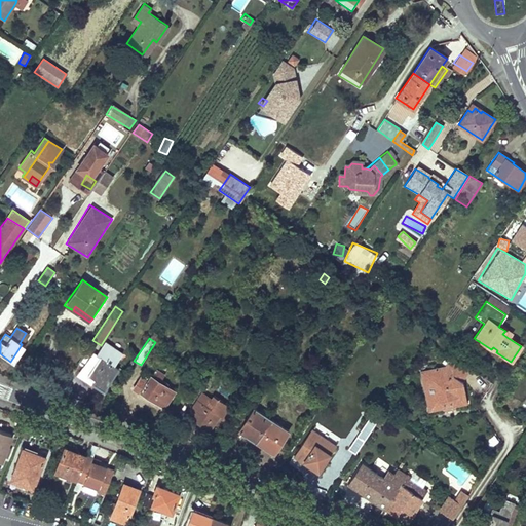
[(104,391),(119,369),(114,366),(122,353),(106,341),(97,354),(94,352),(83,368),(88,372),(85,376),(94,381),(92,384),(104,391)]
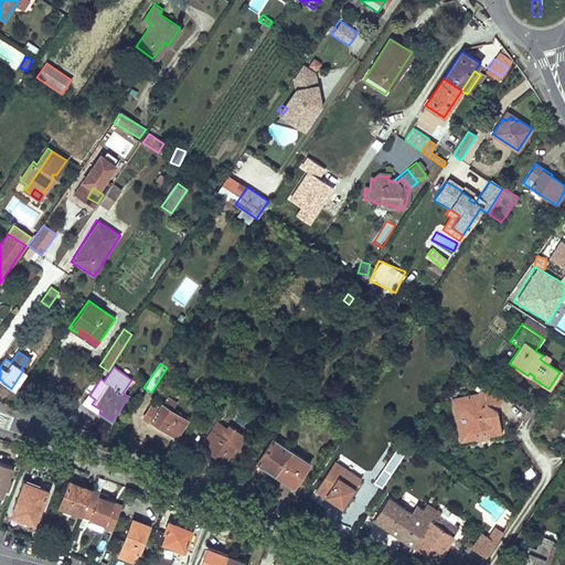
[(16,391),(27,373),(23,370),(11,388),(16,391)]
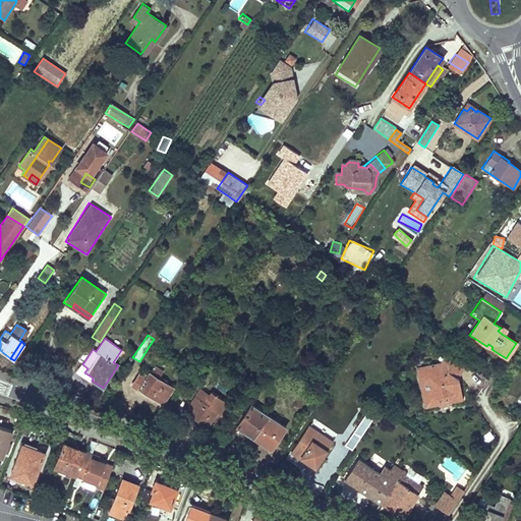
[(456,378),(463,365),(446,354),(441,361),(438,366),(430,367),(430,371),(421,372),(424,387),(420,388),(425,406),(438,403),(441,406),(448,405),(450,400),(462,398),(457,378),(456,378)]
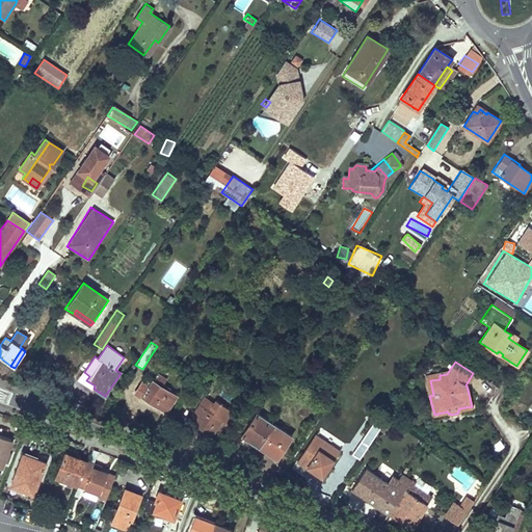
[(447,374),(450,369),(425,374),(429,396),(433,395),(430,380),(440,379),(440,375),(447,374)]
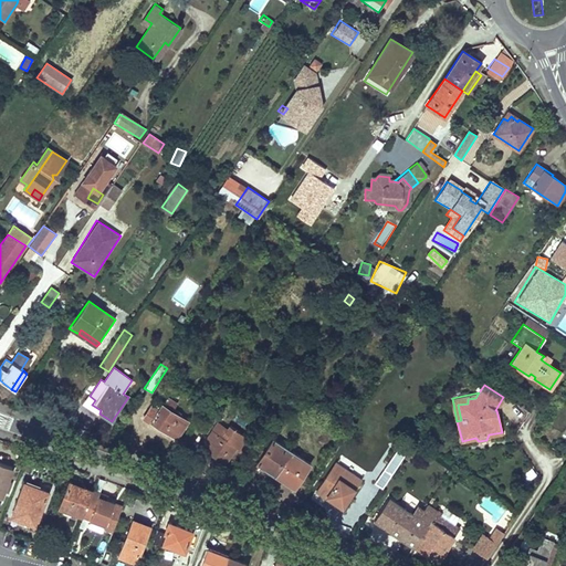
[(95,400),(90,396),(84,404),(100,413),(101,410),(92,405),(95,400)]
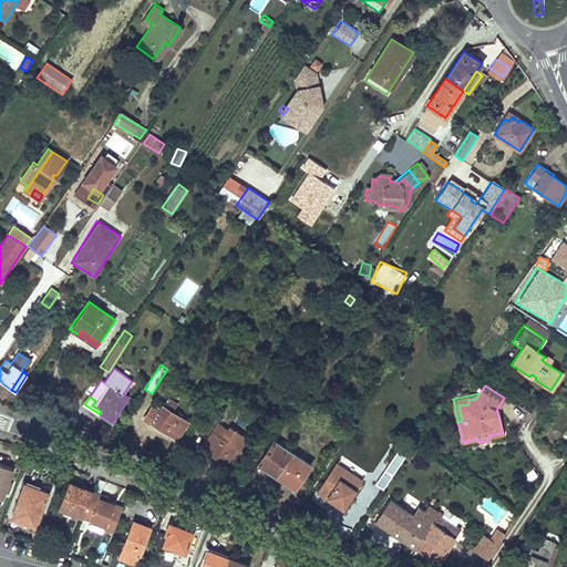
[(161,429),(177,440),(189,422),(173,411),(177,404),(167,398),(160,410),(152,405),(142,419),(160,431),(161,429)]
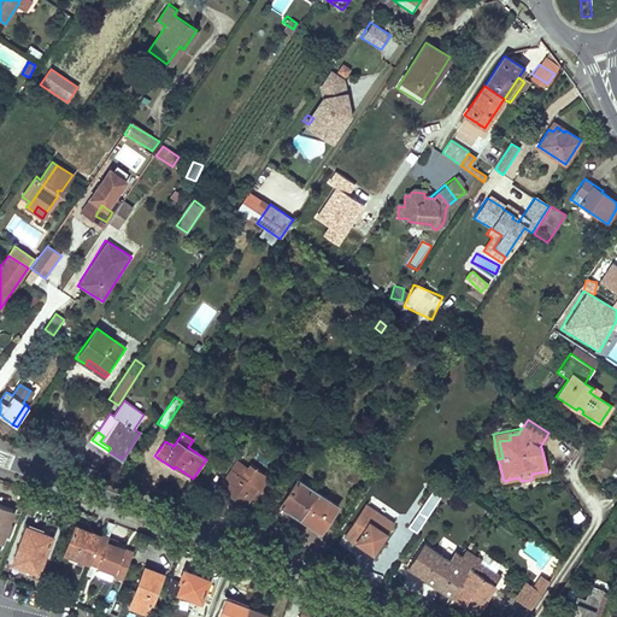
[(230,456),(239,442),(231,436),(223,450),(230,456)]
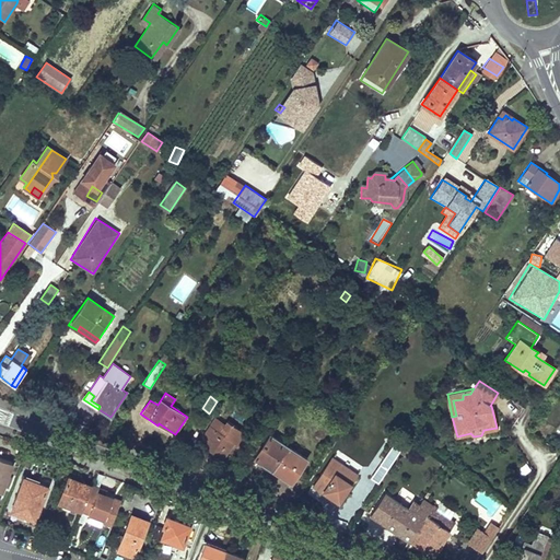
[(218,431),(224,422),(216,417),(210,426),(218,431)]
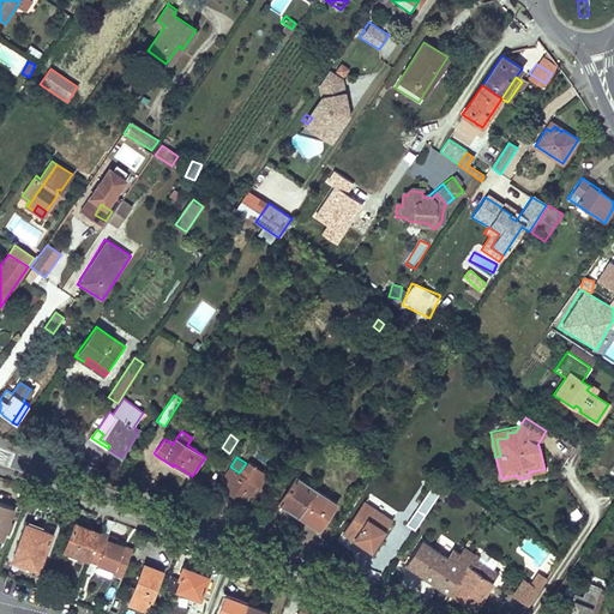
[(239,473),(230,467),(220,482),(228,488),(226,492),(245,504),(257,485),(259,487),(268,474),(248,459),(246,463),(239,473)]
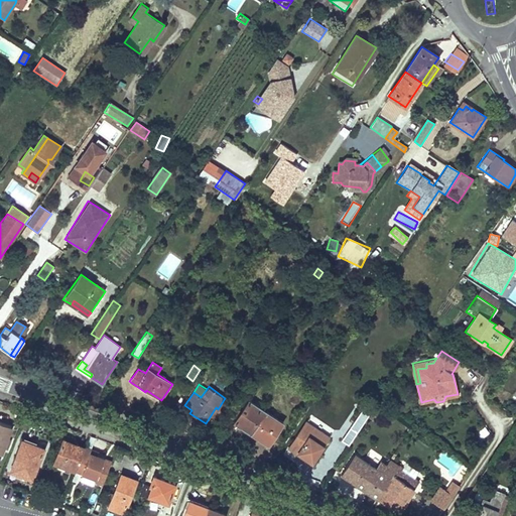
[(268,444),(282,422),(248,400),(240,411),(238,410),(235,414),(237,416),(234,421),(268,444)]
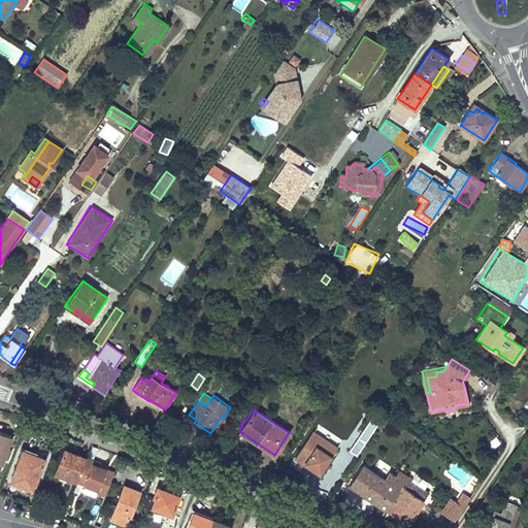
[(378,422),(381,418),(374,413),(360,433),(349,450),(356,455),(374,426),(378,422)]
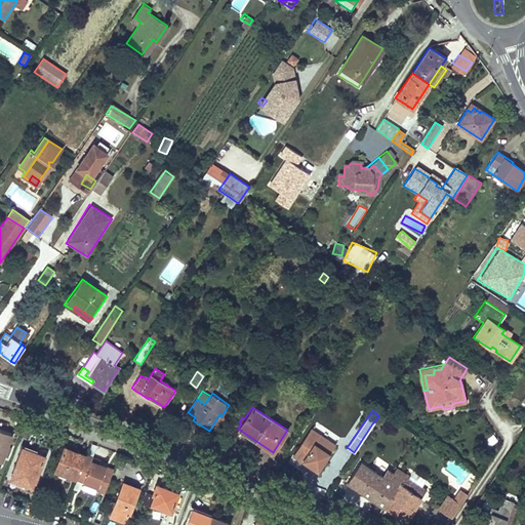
[(382,422),(376,419),(372,423),(379,428),(382,422)]
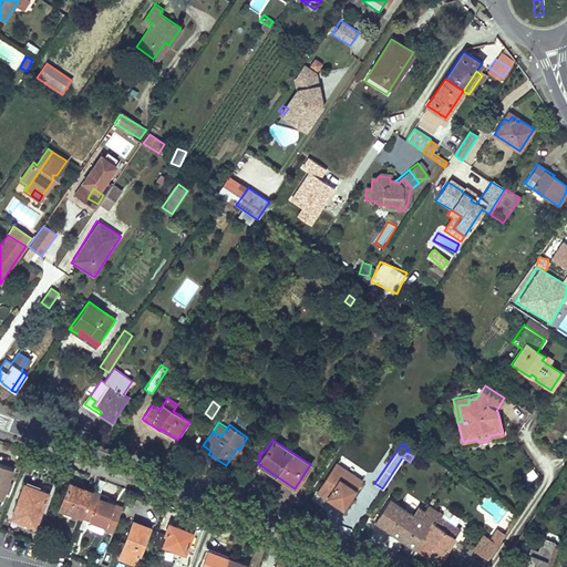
[(12,467),(0,463),(0,494),(2,496),(3,490),(9,492),(12,482),(8,480),(12,467)]
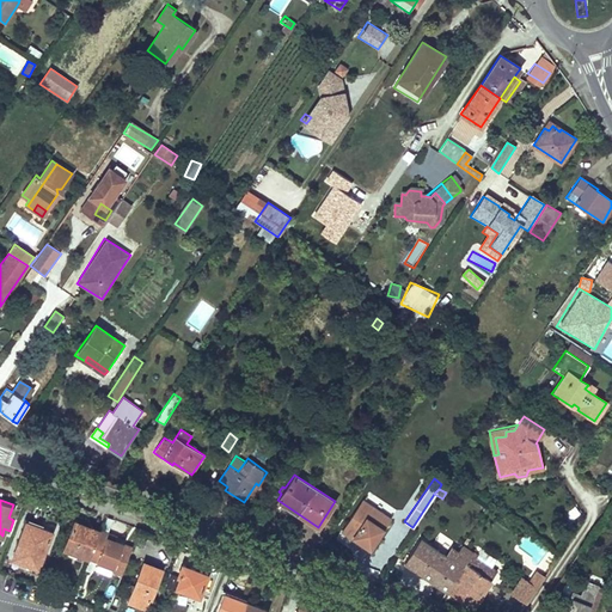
[(369,550),(390,519),(362,500),(342,531),(362,544),(361,545),(369,550)]
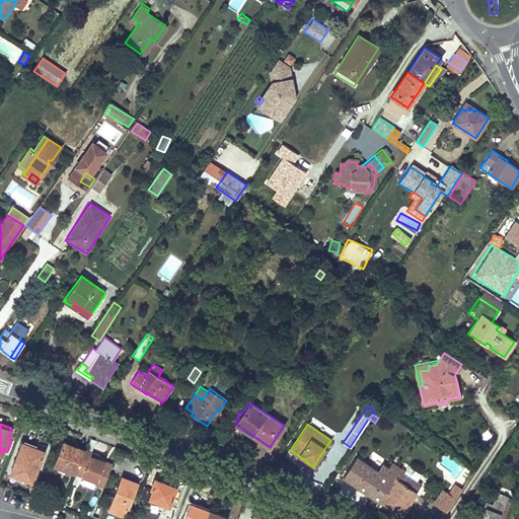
[(84,450),(63,442),(55,464),(75,472),(84,450)]
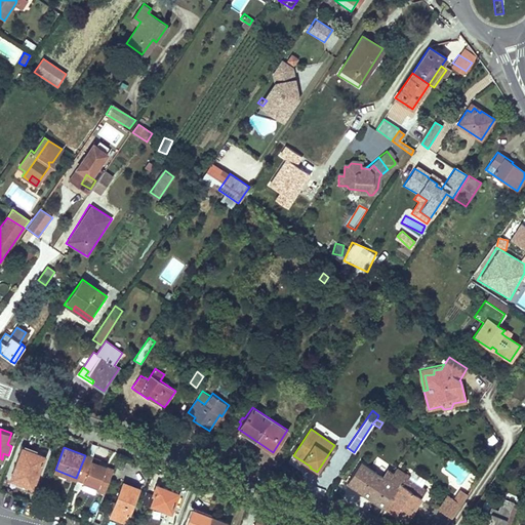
[(32,485),(42,456),(23,448),(11,478),(32,485)]
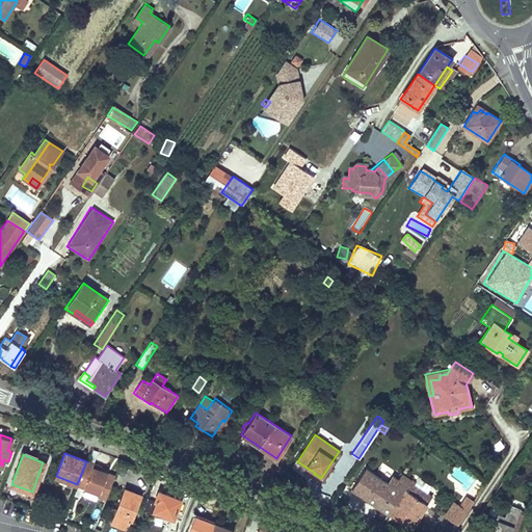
[(92,464),(86,461),(77,484),(99,493),(107,473),(99,470),(91,468),(92,464)]
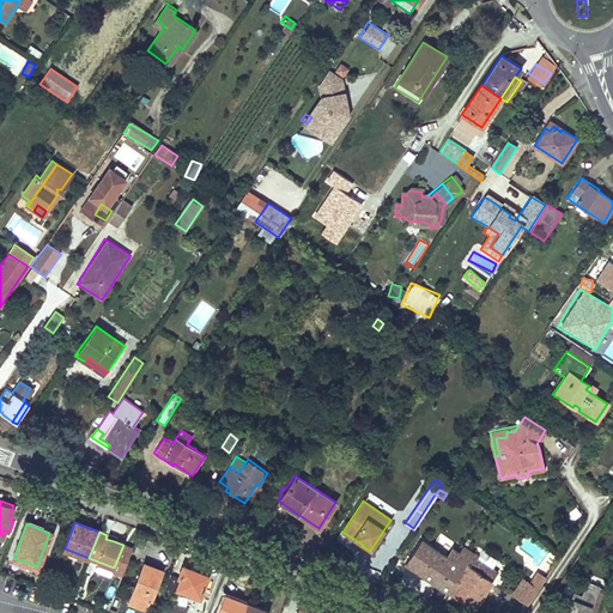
[(445,557),(420,539),(405,564),(447,592),(463,568),(453,562),(459,552),(453,547),(445,557)]
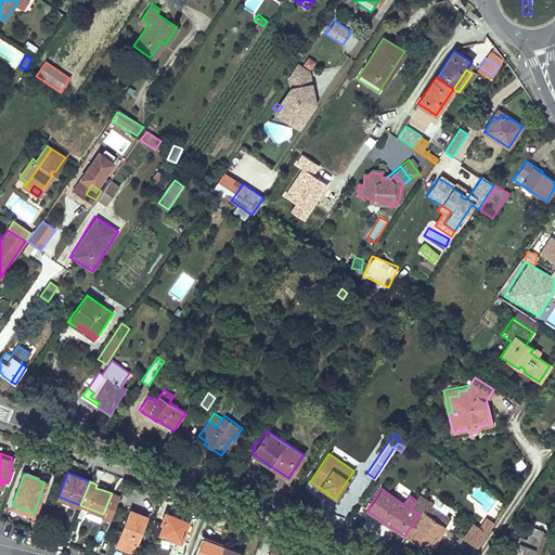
[(420,514),(428,501),(420,494),(415,500),(410,508),(420,514)]
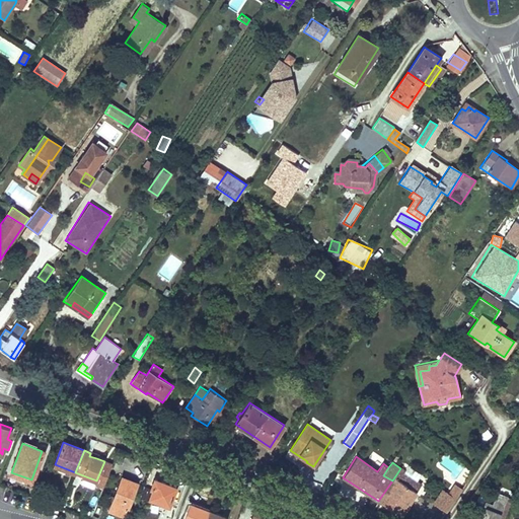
[(401,515),(423,483),(400,468),(392,480),(378,501),(401,515)]
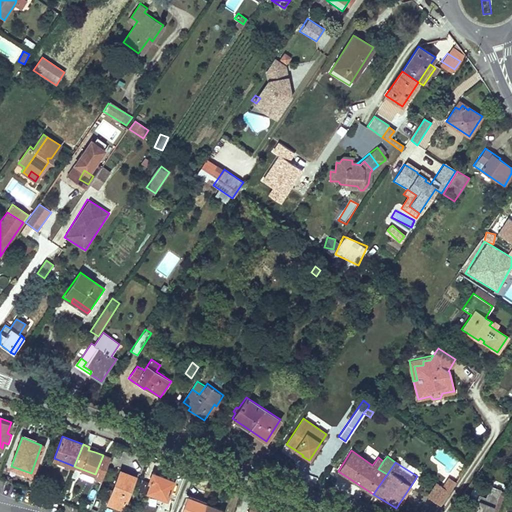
[(134,477),(120,471),(108,503),(122,508),(134,477)]
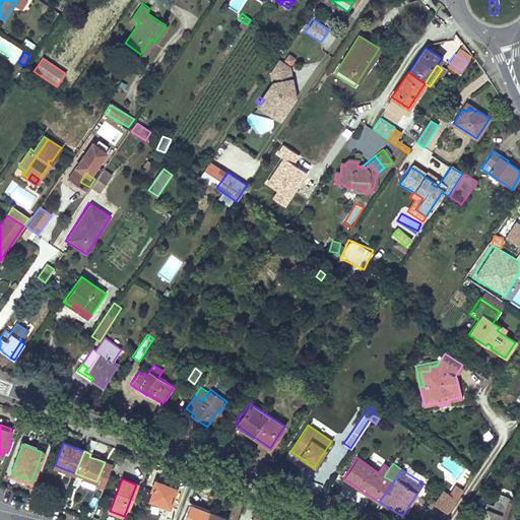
[(169,506),(176,489),(154,480),(150,490),(153,491),(149,499),(169,506)]
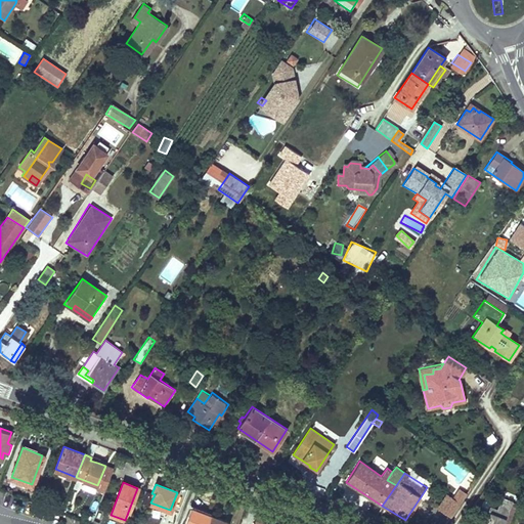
[(437,508),(449,516),(464,493),(451,485),(437,508)]
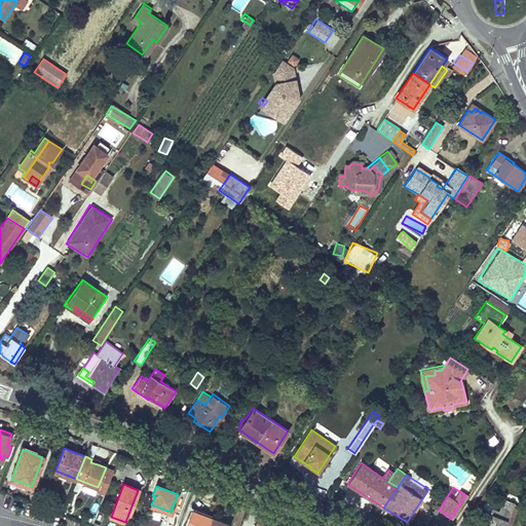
[(485,510),(478,525),(503,525),(514,501),(503,497),(498,511),(492,508),(490,512),(485,510)]
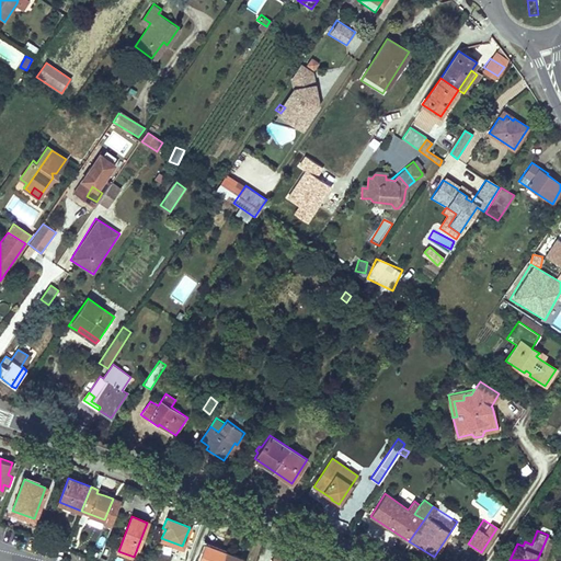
[(219,560),(224,551),(205,544),(198,560),(219,560)]
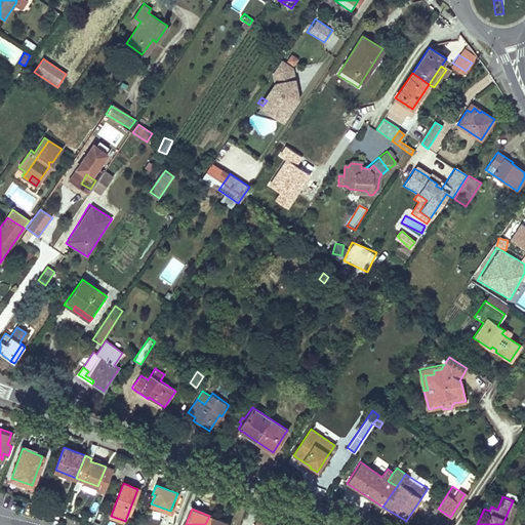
[(228,524),(229,523),(209,516),(205,524),(228,524)]
